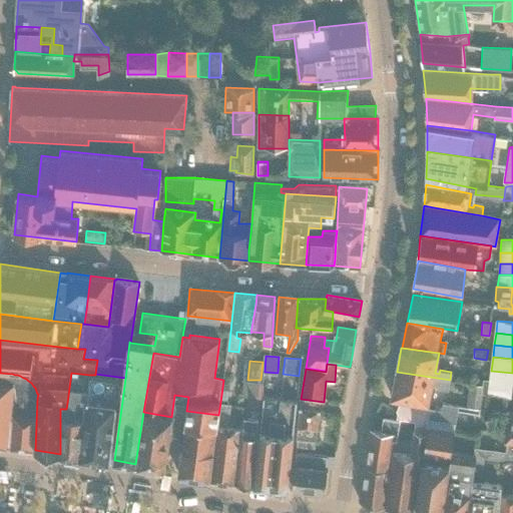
[(512,385),(512,373),(491,371),(490,379),(490,382),(512,385)]
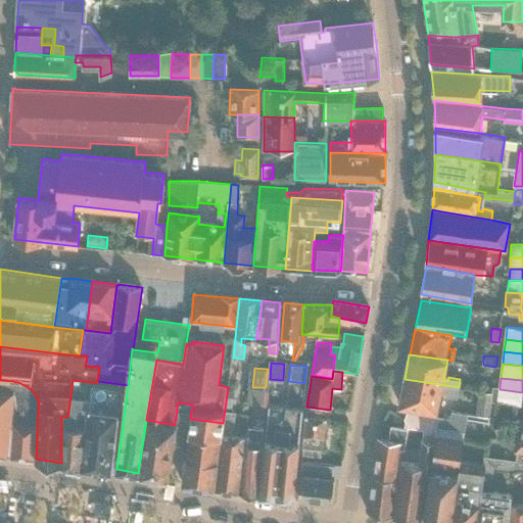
[(438,411),(442,390),(445,390),(444,394),(457,396),(459,387),(405,379),(399,405),(438,411)]
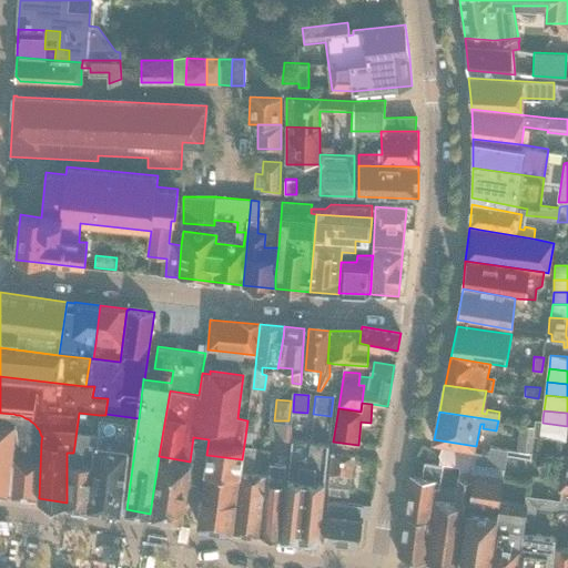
[(13,414),(0,413),(0,494),(8,495),(39,498),(41,440),(42,436),(41,436),(40,433),(39,429),(37,427),(34,424),(31,422),(29,419),(26,418),(22,416),(19,415),(17,415),(13,414)]
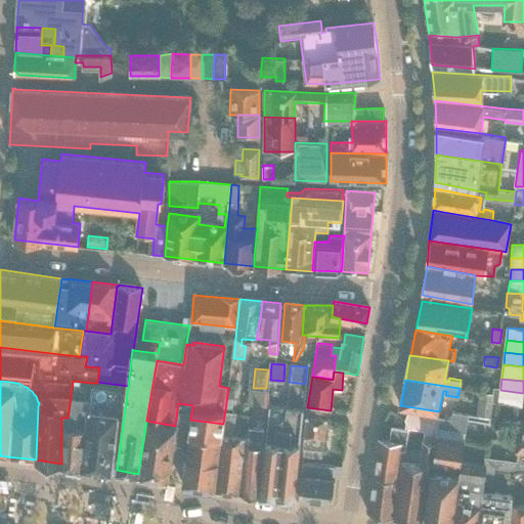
[(68,418),(61,418),(61,464),(81,466),(87,413),(91,383),(73,381),(69,411),(68,418)]
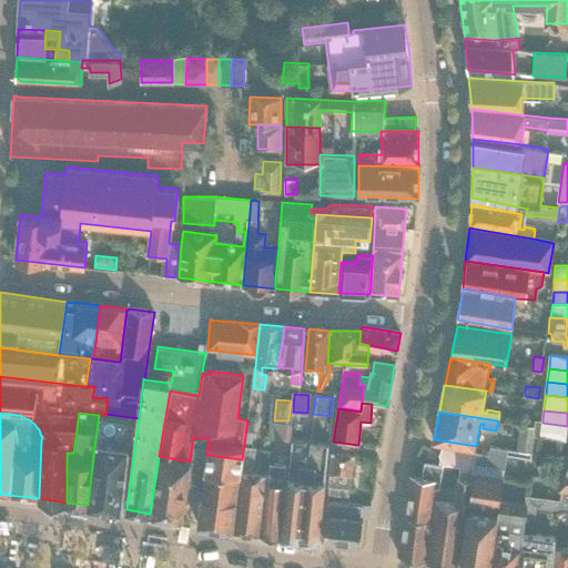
[(109,507),(127,509),(139,418),(105,414),(105,415),(99,415),(94,448),(88,505),(109,507)]
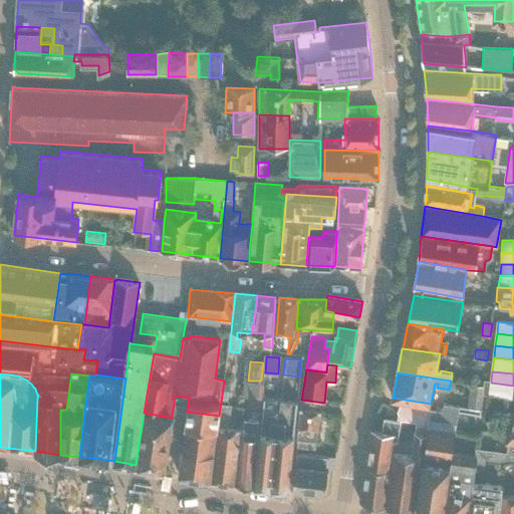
[(248,380),(245,379),(244,392),(261,393),(261,380),(248,380)]
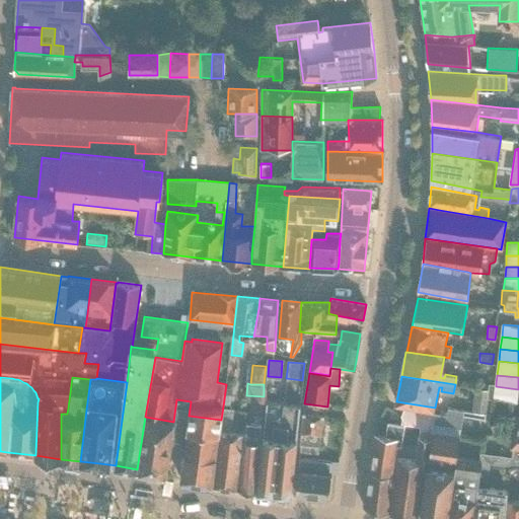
[(487,397),(494,398),(496,386),(496,383),(489,383),(487,397)]
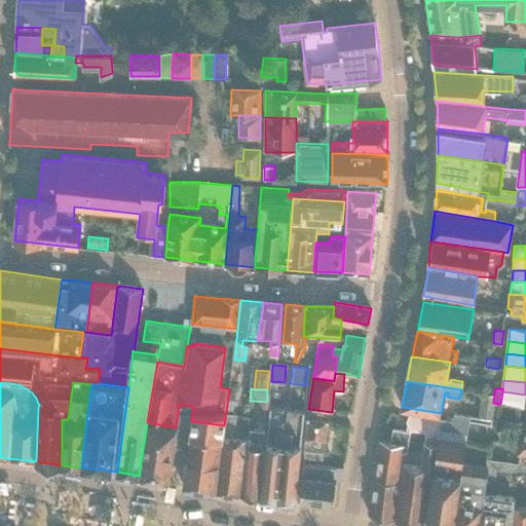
[(502,391),(500,404),(523,407),(525,395),(502,391)]
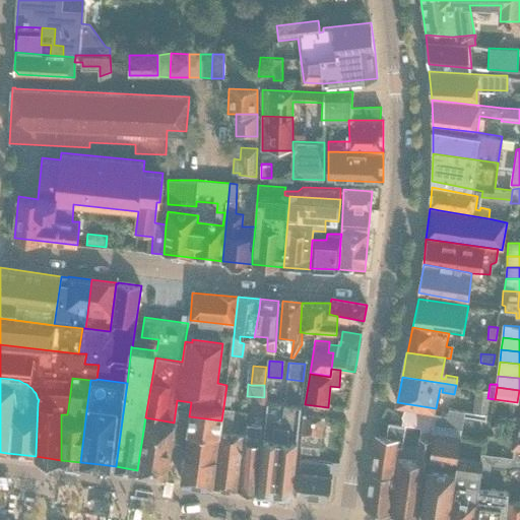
[(474,401),(473,412),(488,414),(489,402),(474,401)]
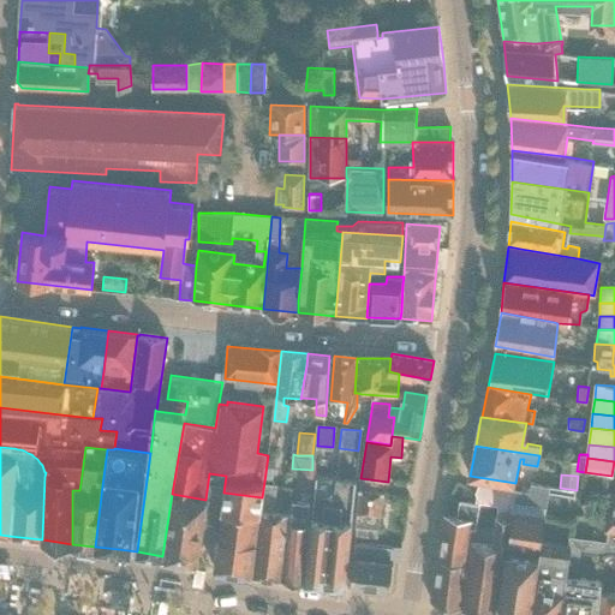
[(311,521),(305,581),(324,583),(328,548),(334,499),(334,497),(335,478),(316,476),(311,521)]
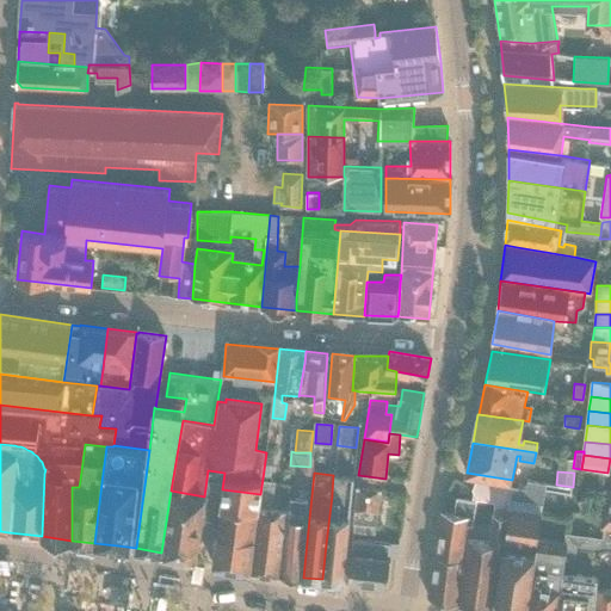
[(326,544),(322,579),(343,581),(351,497),(353,477),(333,475),(332,494),(332,495),(326,544)]
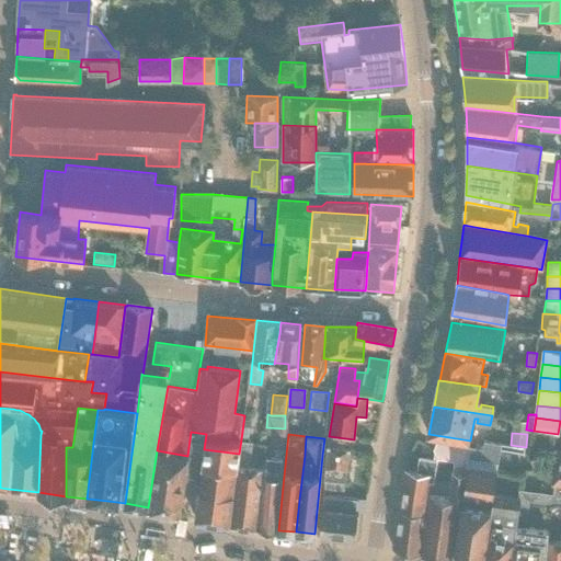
[(244,465),(245,460),(250,461),(253,442),(241,439),(230,524),(258,527),(263,473),(264,467),(244,465)]
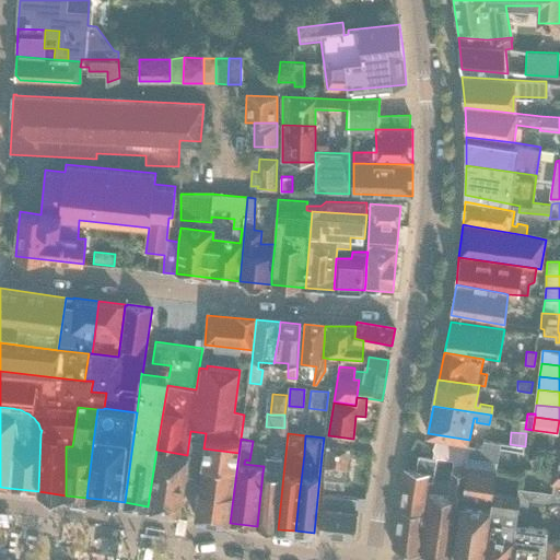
[(453,459),(451,468),(461,469),(465,443),(435,439),(433,456),(453,459)]
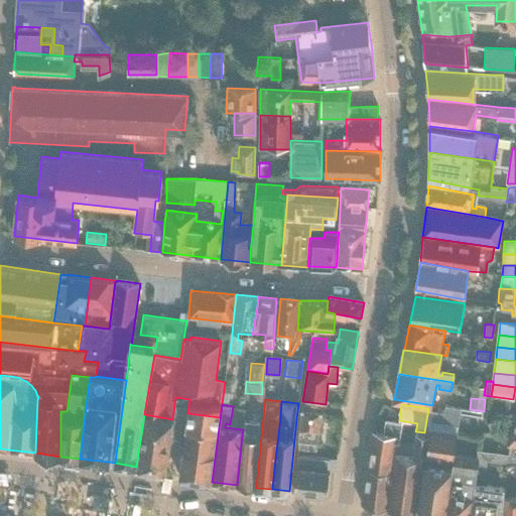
[(431,409),(427,434),(431,435),(427,455),(417,515),(444,515),(456,455),(460,433),(463,407),(445,405),(444,411),(431,409)]
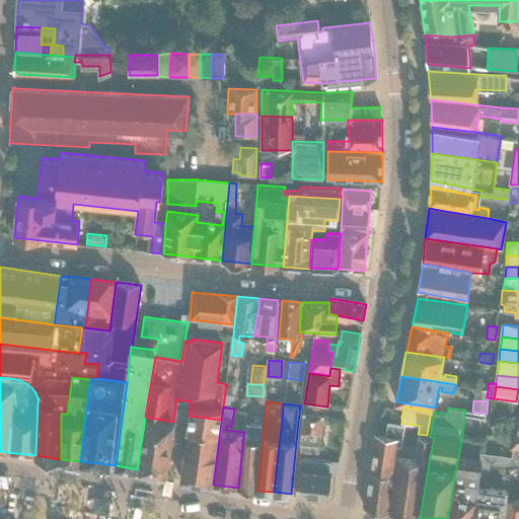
[(300,443),(300,450),(318,452),(319,445),(323,416),(303,414),(300,443)]
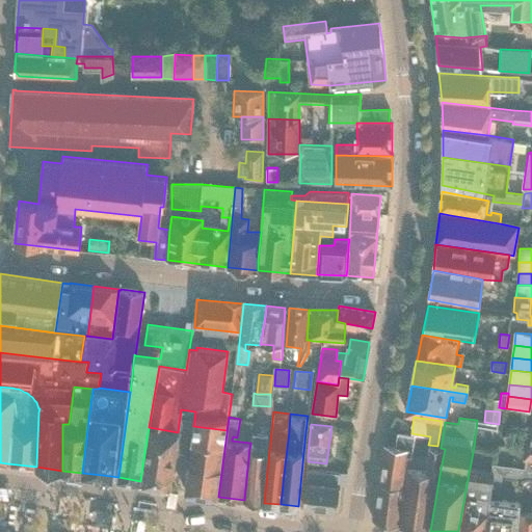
[(217,497),(227,430),(193,426),(184,491),(217,497)]
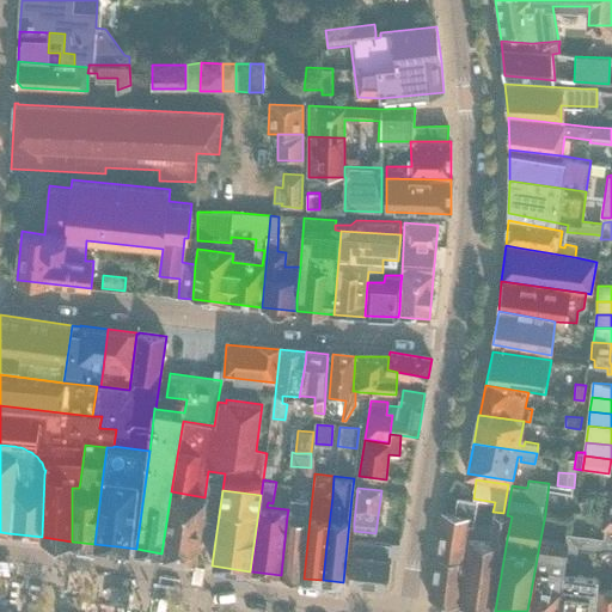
[(196,560),(204,497),(171,491),(161,554),(196,560)]
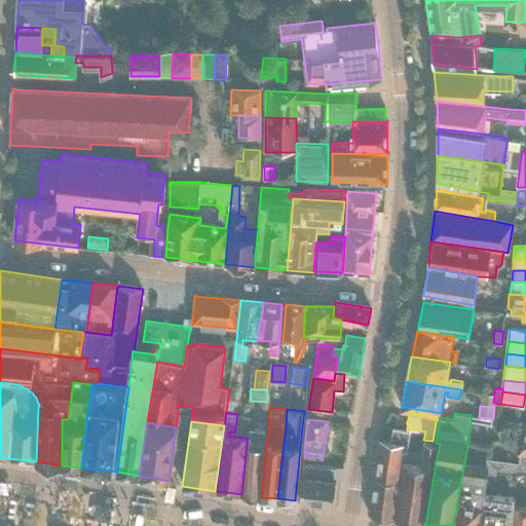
[(404,461),(406,449),(409,429),(392,426),(389,442),(380,440),(373,477),(401,482),(404,461)]
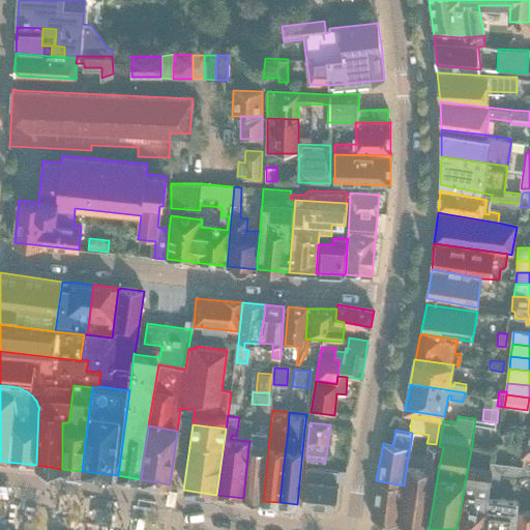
[(265,449),(267,433),(251,431),(249,441),(248,447),(244,498),(262,501),(267,449),(265,449)]
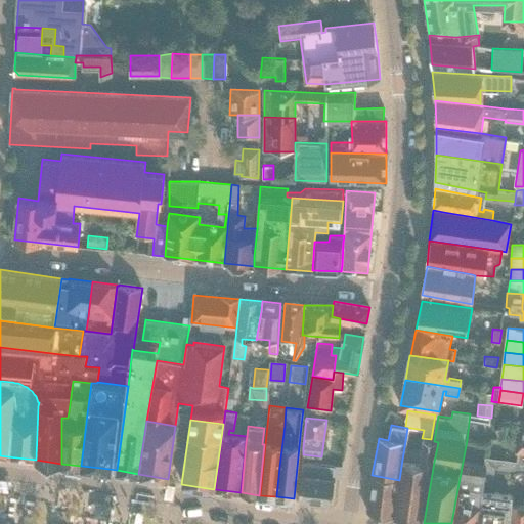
[(438,442),(434,441),(425,439),(421,463),(402,460),(399,480),(393,518),(417,523),(420,523),(430,461),(434,462),(438,442)]
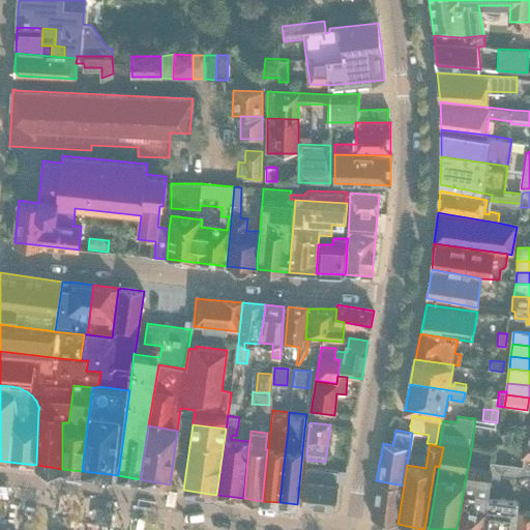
[(491,462),(490,470),(468,467),(457,529),(482,529),(493,476),(499,477),(500,472),(514,474),(524,472),(529,472),(529,466),(522,466),(491,462)]
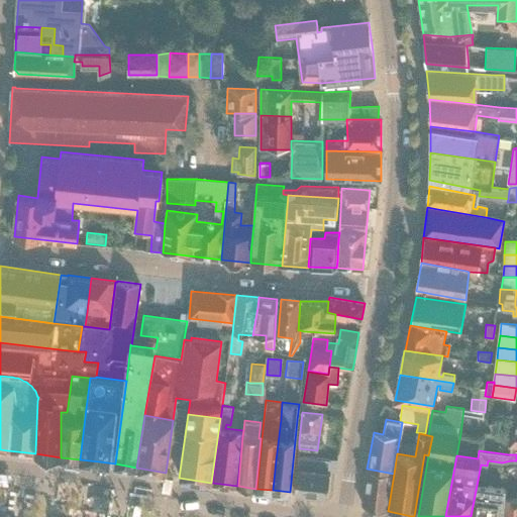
[(294,493),(328,496),(330,472),(329,472),(330,459),(299,455),(297,468),(294,493)]
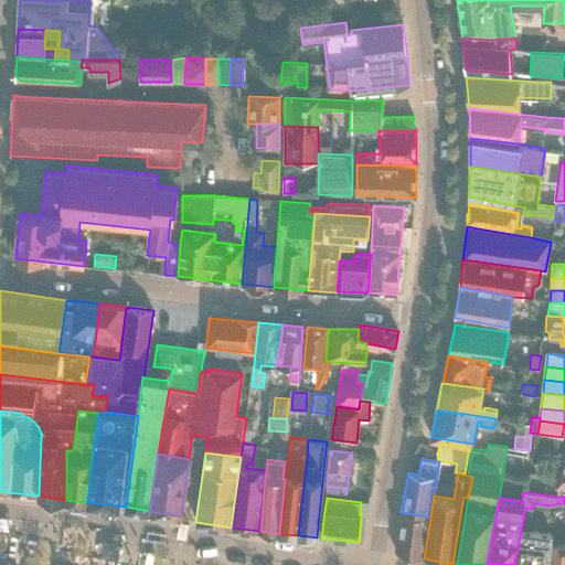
[(361,502),(360,515),(361,515),(368,516),(368,515),(369,502),(361,502)]
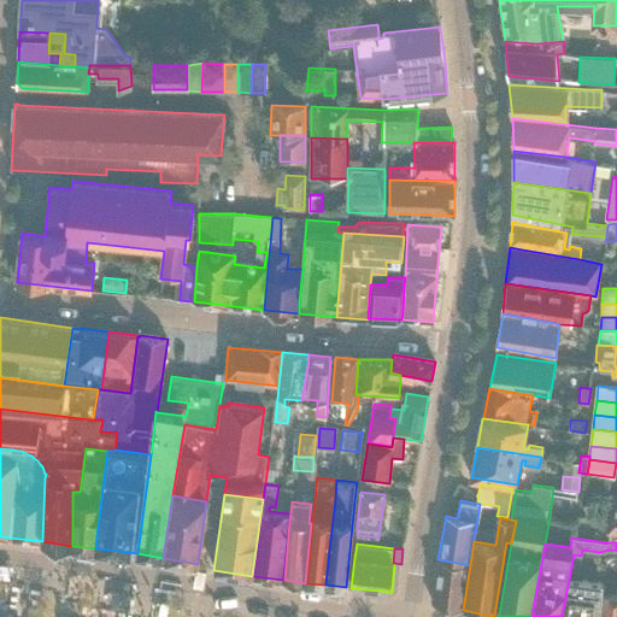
[(581,556),(574,554),(562,616),(599,616),(601,595),(603,583),(577,579),(581,556)]
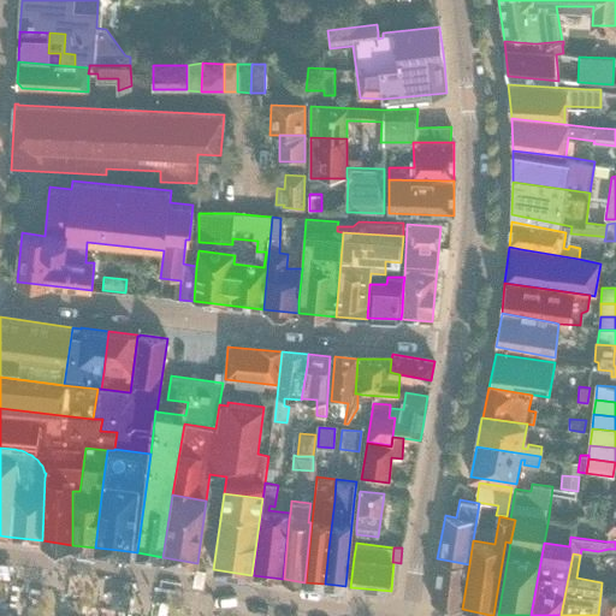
[(469,564),(437,558),(431,602),(462,609),(469,564)]
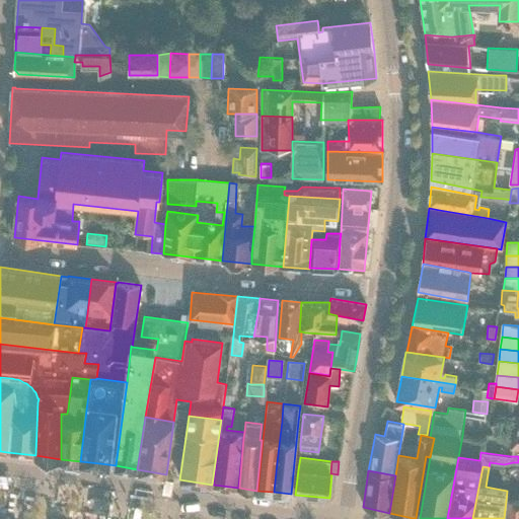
[(518,518),(518,501),(506,501),(504,518),(518,518)]
